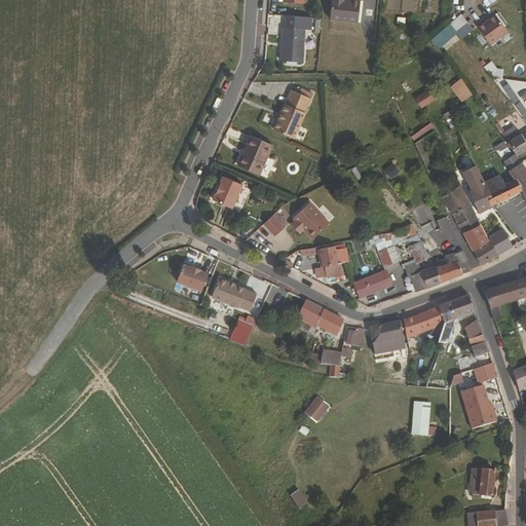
[(332,0),(330,19),(359,23),(361,0),(357,0),(332,0)]
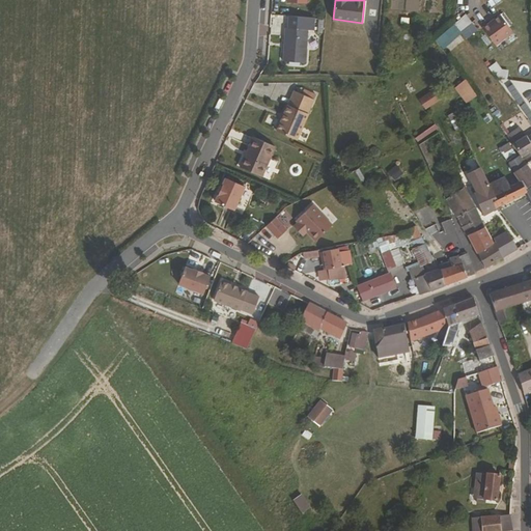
[(513,31),(501,15),(483,27),(496,45),(513,31)]
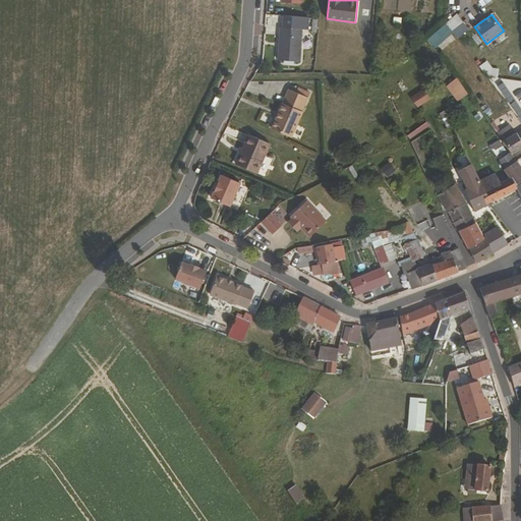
[(453,30),(447,21),(435,34),(437,38),(440,42),(453,30)]
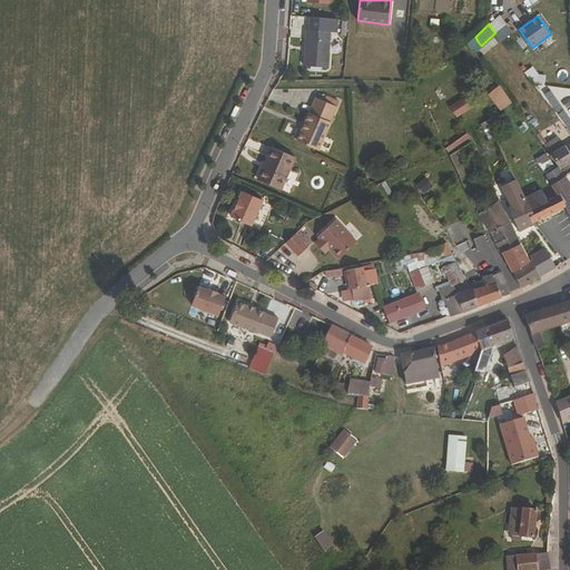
[(328,66),(331,30),(307,29),(304,65),(328,66)]
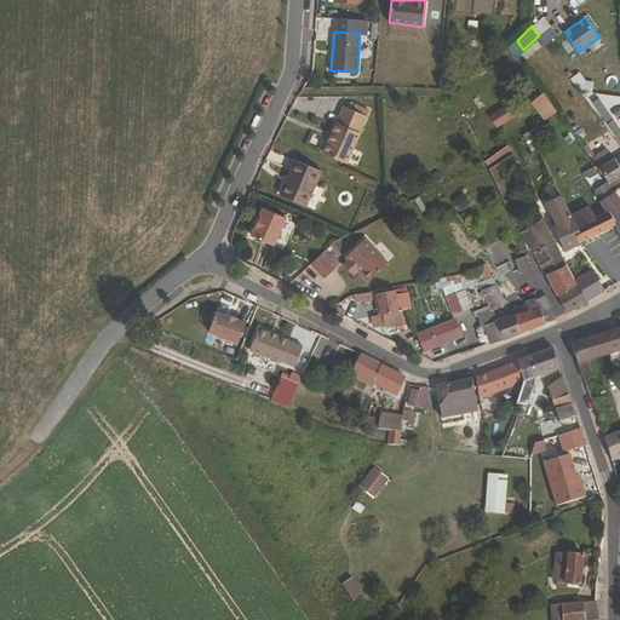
[(517,40),(510,46),(514,51),(520,45),(517,40)]
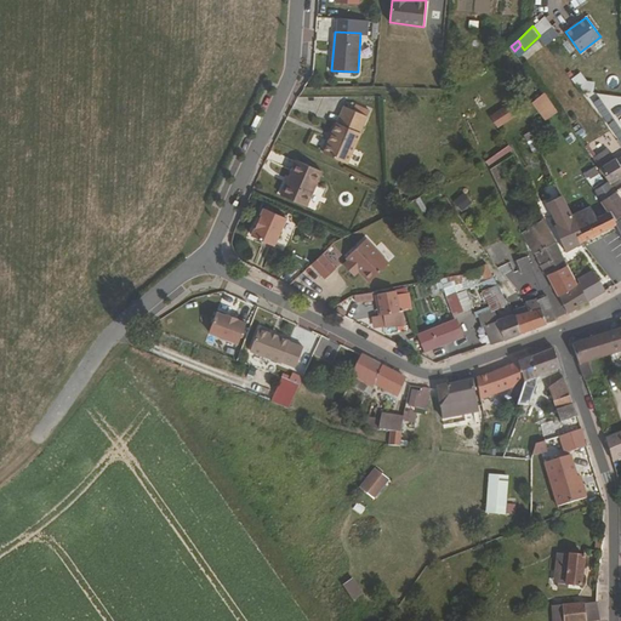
[(592,86),(581,70),(570,78),(581,93),(592,86)]
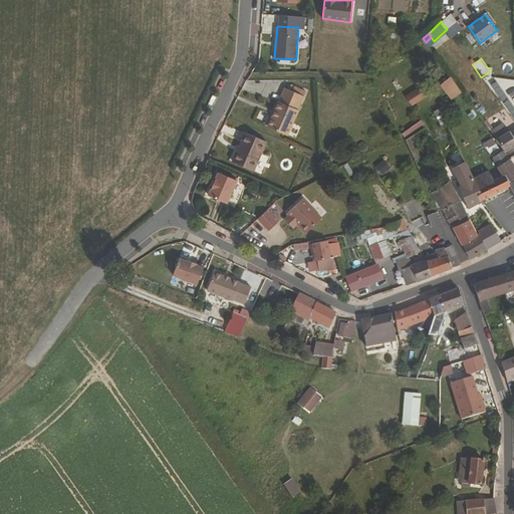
[(503,70),(510,71),(512,63),(504,62),(503,70)]
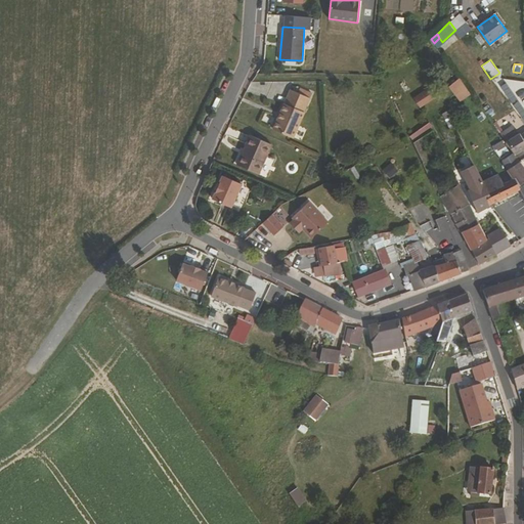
[(460,101),(471,93),(459,77),(447,86),(460,101)]
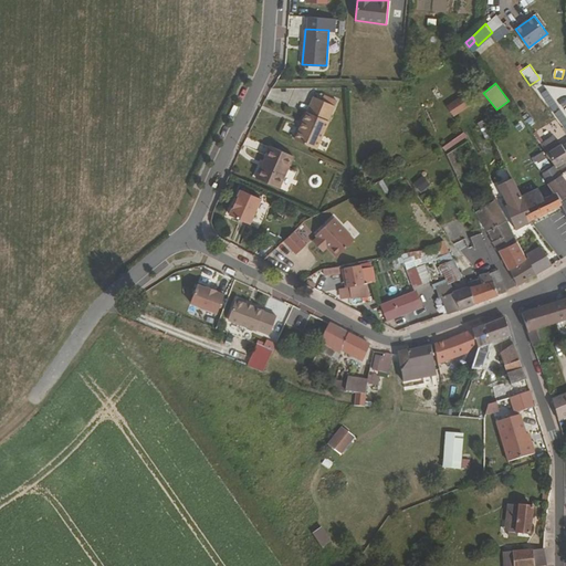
[(451,116),(468,106),(461,94),(444,103),(451,116)]
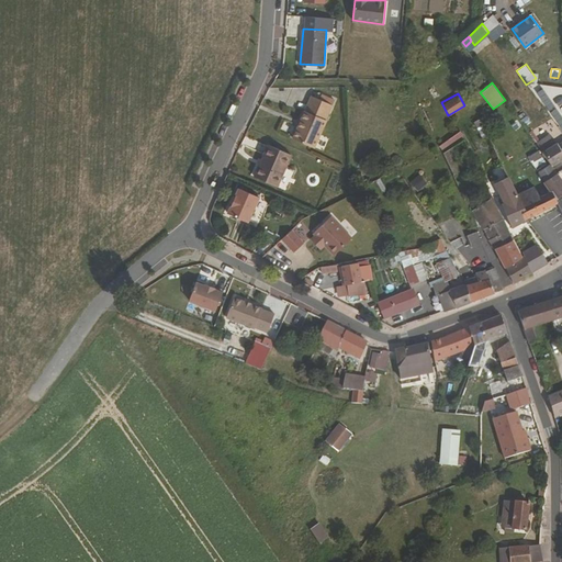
[(301,127),(299,126),(294,137),(315,147),(327,120),(327,119),(334,103),(313,94),(302,119),(304,120),(301,127)]
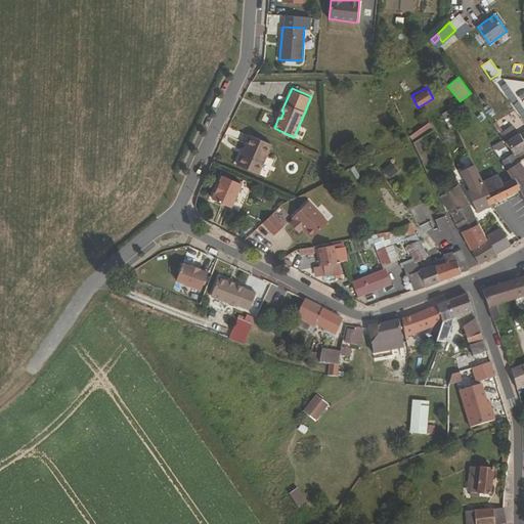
[(429,122),(409,135),(411,139),(431,126),(429,122)]
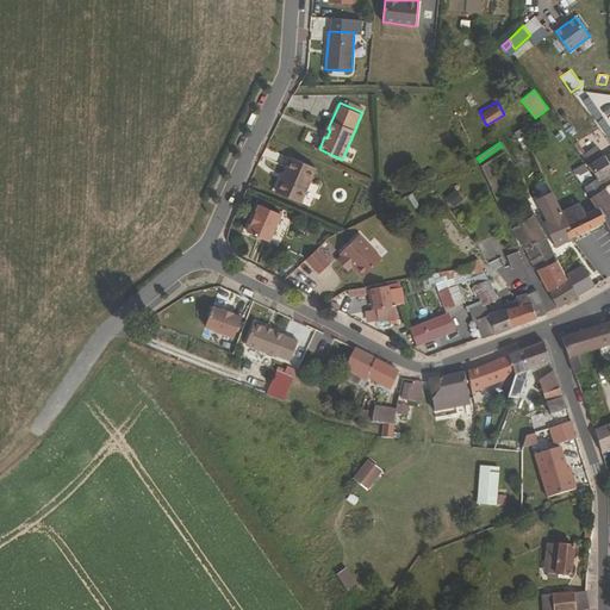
[(609,172),(609,154),(604,159),(596,149),(583,156),(601,179),(609,172)]
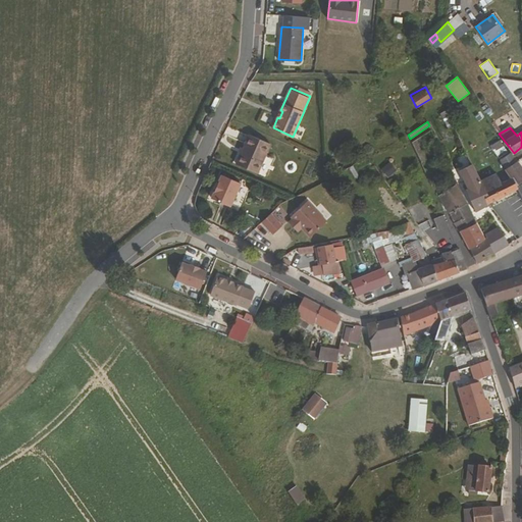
[(271,145),(251,135),(237,162),(257,173),(271,145)]
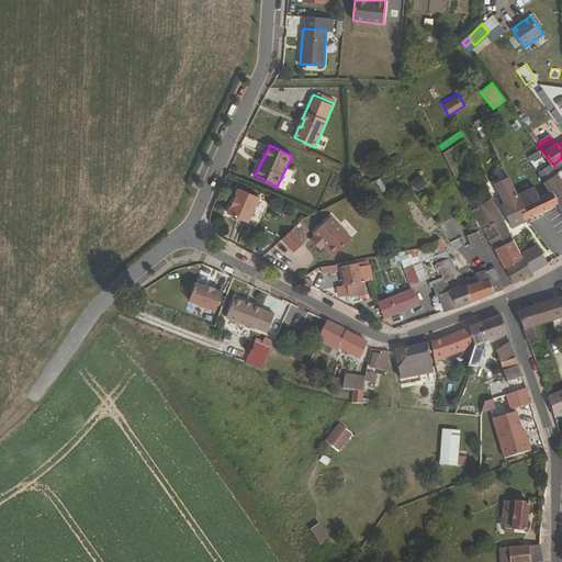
[(450,148),(442,153),(450,167),(457,164),(450,148)]
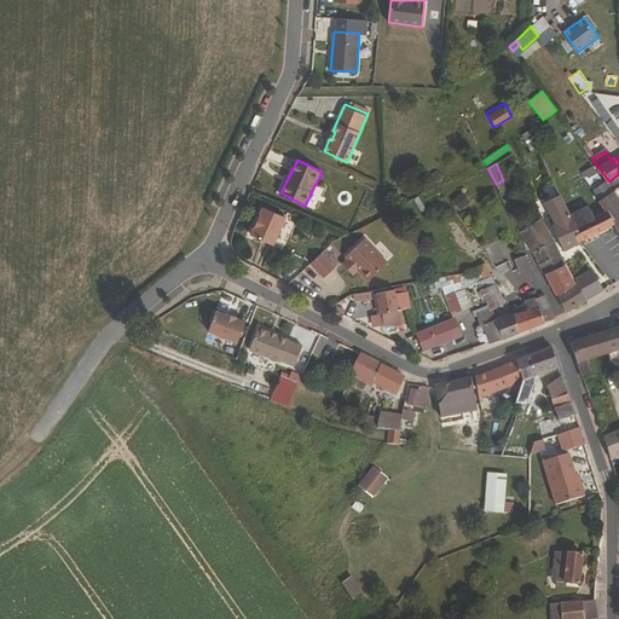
[(600,198),(612,191),(605,180),(594,189),(600,198)]
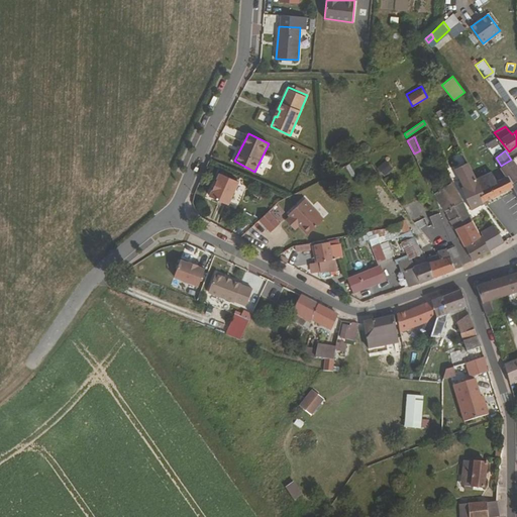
[(284,170),(293,168),(291,159),(282,161),(284,170)]
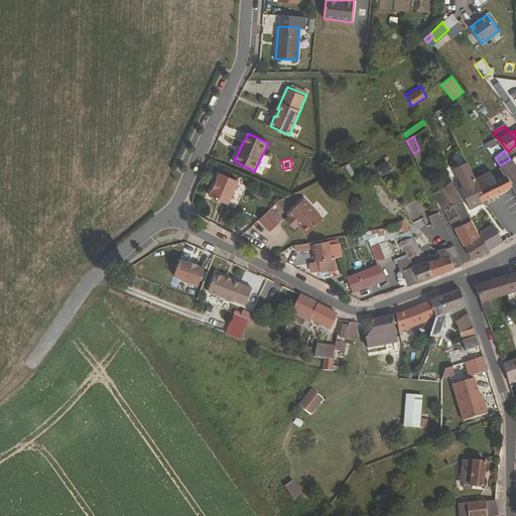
[(375,166),(382,175),(391,167),(384,159),(375,166)]
